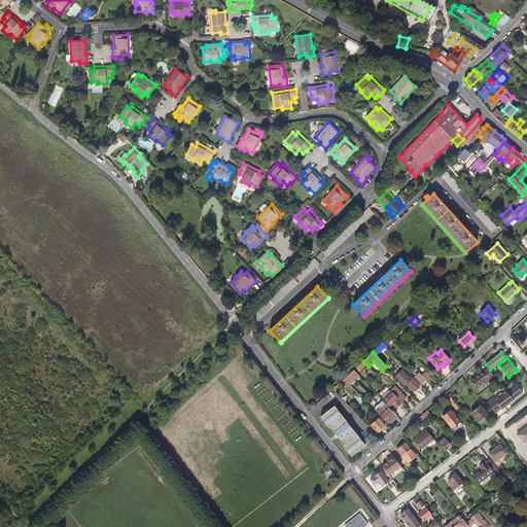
[(476,377),(470,381),(477,389),(493,376),(490,371),(488,369),(483,372),(476,377)]
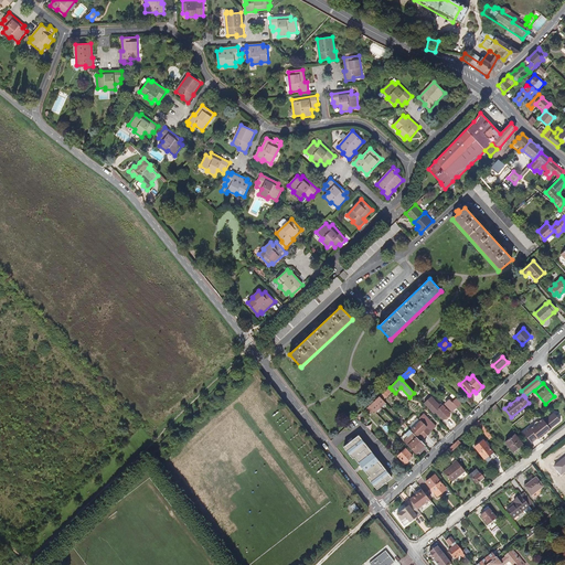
[(374,411),(375,413),(385,403),(380,396),(369,406),(374,411)]
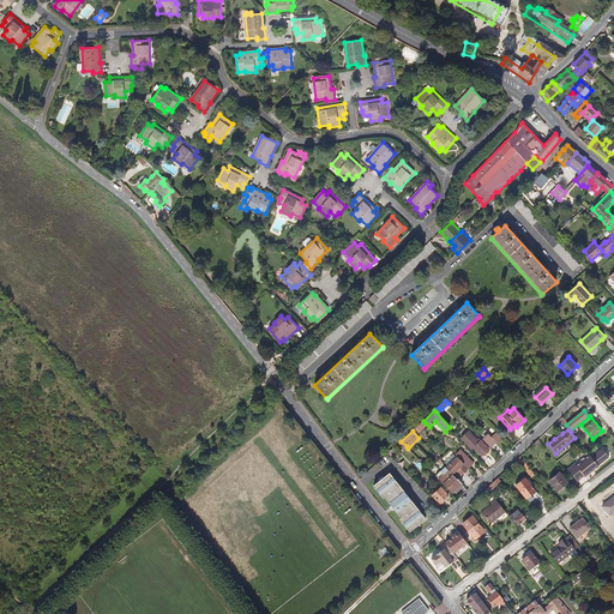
[(461,439),(471,450),(474,447),(482,456),(485,453),(486,456),(488,452),(487,451),(489,449),(481,440),(479,443),(475,439),(476,439),(469,432),(461,439)]
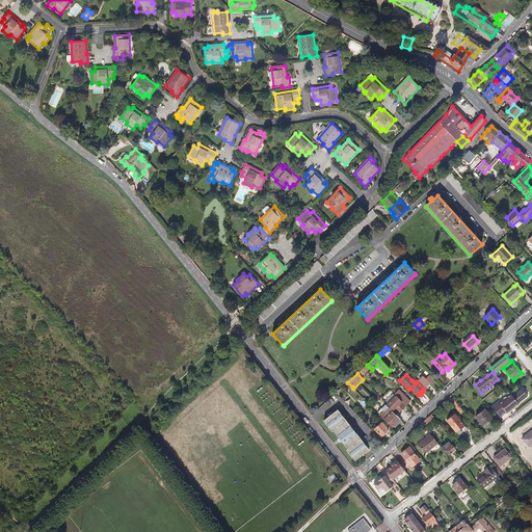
[(426,387),(433,380),(430,376),(426,379),(424,376),(420,380),(425,387),(425,386),(426,387)]
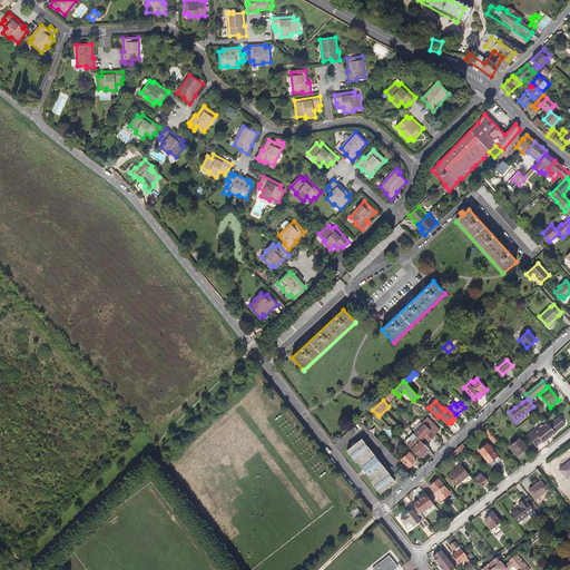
[(528,436),(536,446),(542,442),(543,443),(556,433),(556,432),(566,424),(559,416),(549,424),(548,422),(543,425),(541,425),(539,428),(539,429),(536,432),(534,431),(528,436)]
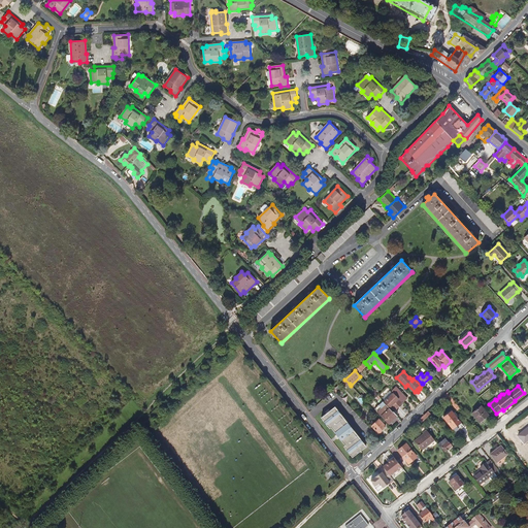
[(396,387),(392,391),(402,402),(406,399),(396,387)]
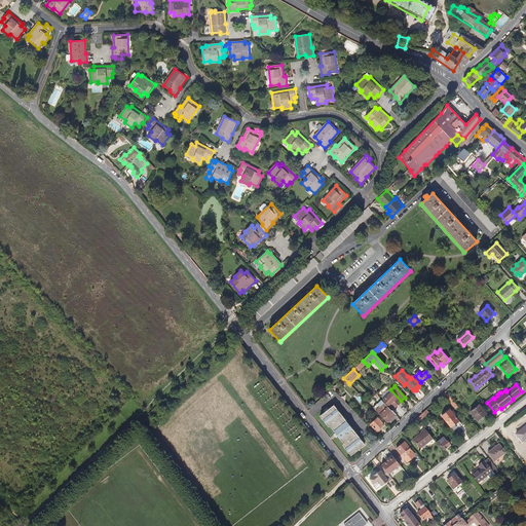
[(391,391),(382,401),(388,406),(389,405),(392,409),(401,402),(397,398),(398,398),(391,391)]
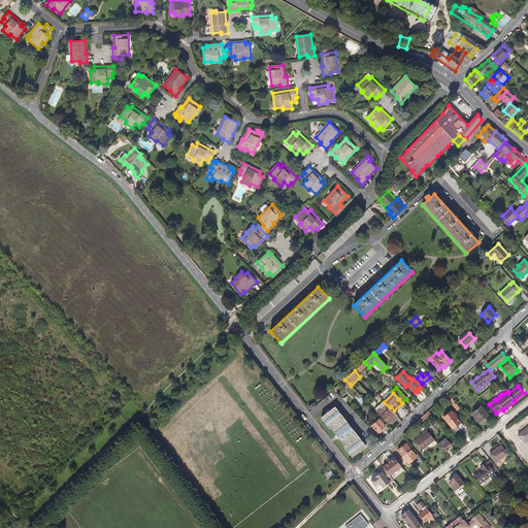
[(383,401),(375,408),(389,423),(393,419),(392,418),(395,414),(393,411),(393,413),(386,404),(386,405),(383,401)]
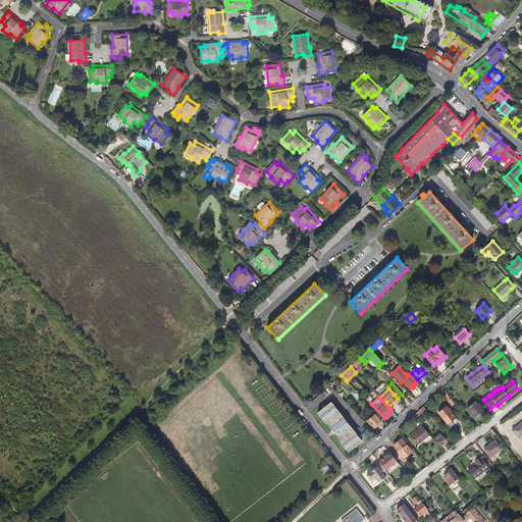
[(466,409),(474,418),(482,410),(475,401),(466,409)]
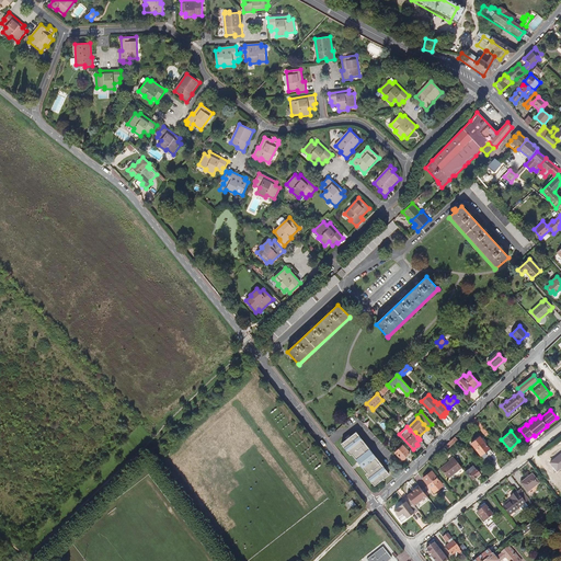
[(346,439),(341,444),(343,446),(347,453),(348,453),(350,455),(352,454),(356,459),(356,460),(357,462),(361,466),(363,468),(367,473),(365,474),(367,477),(371,483),(373,483),(374,485),(379,481),(384,479),(389,474),(356,432),(351,436),(346,439)]
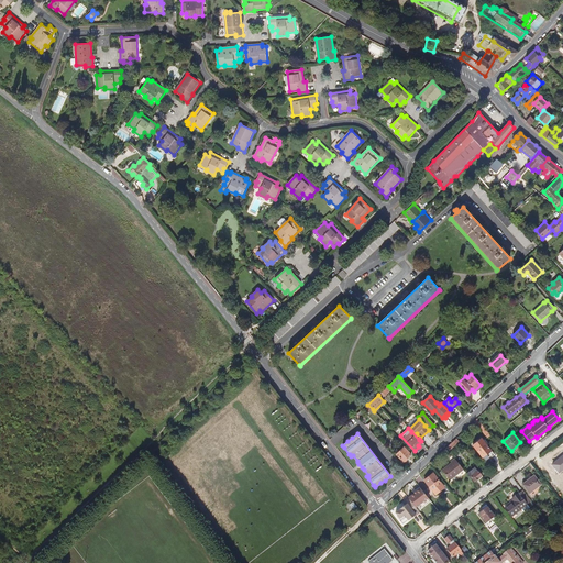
[(482,437),(473,444),(486,462),(494,456),(490,452),(493,451),(487,443),(484,440),(482,437)]
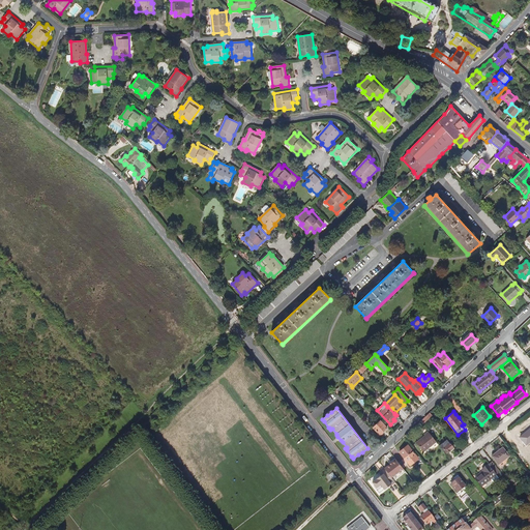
[(430,412),(420,421),(422,423),(432,415),(430,412)]
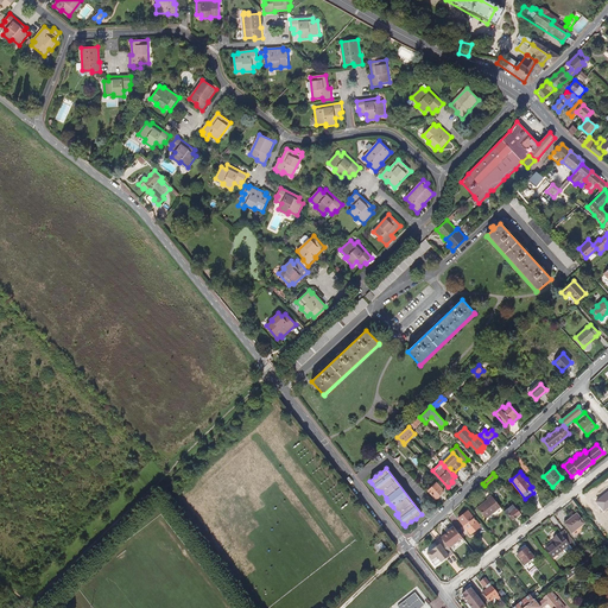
[(436,482),(428,491),(429,492),(429,493),(430,493),(436,499),(444,491),(441,487),(442,486),(439,483),(438,485),(436,482)]
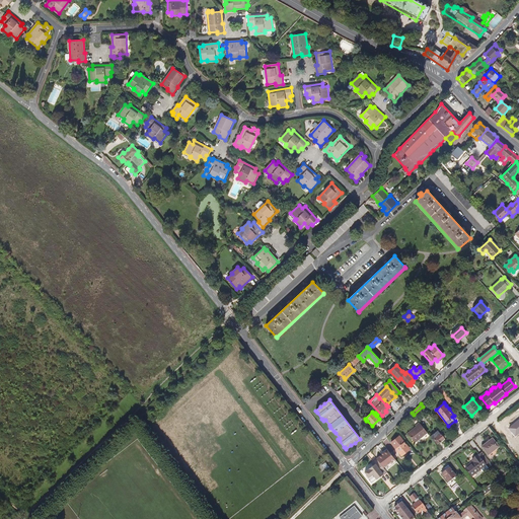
[(518,420),(509,428),(515,436),(518,432),(518,420)]
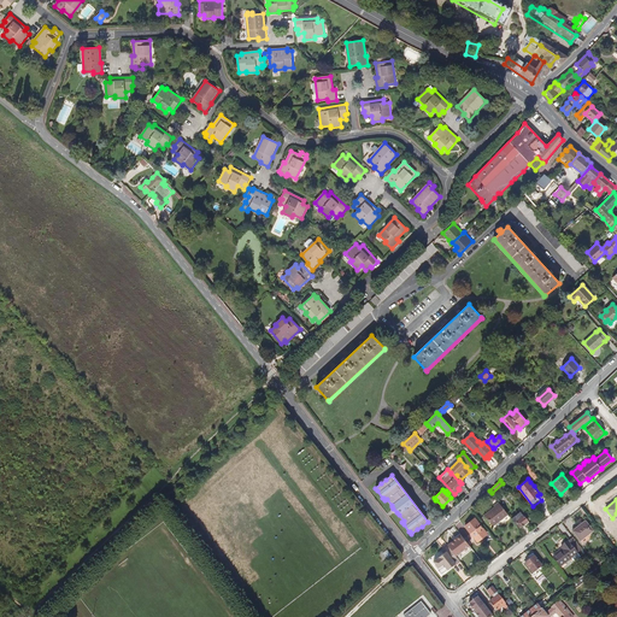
[(509,515),(499,503),(494,505),(495,506),(485,516),(493,527),(509,515)]
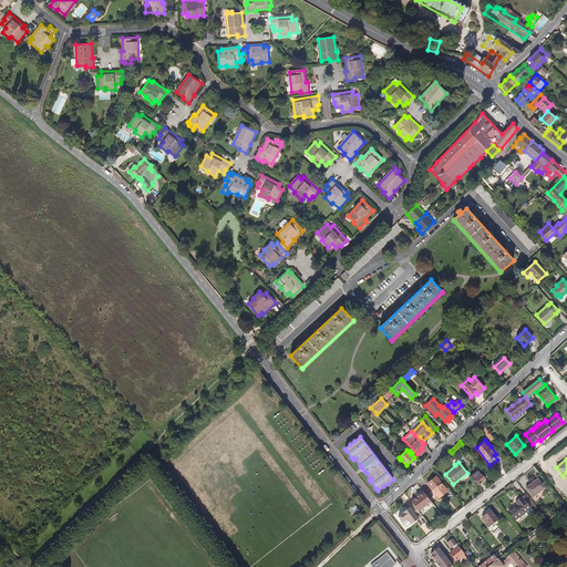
[(478,471),(470,477),(473,481),(474,480),(477,485),(478,484),(480,484),(482,482),(483,483),(485,481),(484,480),(485,478),(482,474),(478,471)]
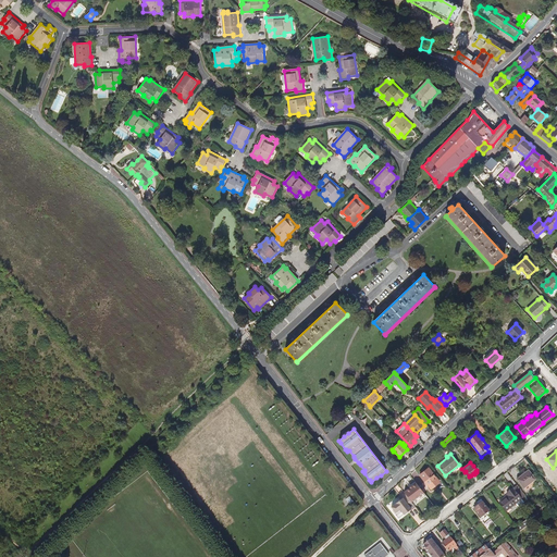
[(438,481),(429,468),(420,475),(431,490),(435,486),(434,485),(438,481)]
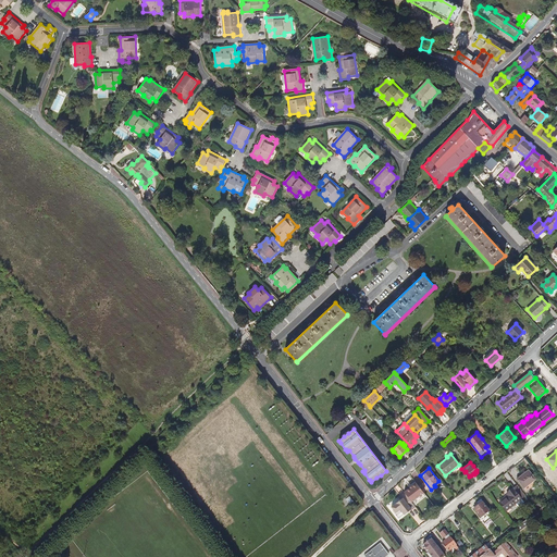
[(529,471),(518,480),(524,489),(535,480),(529,471)]
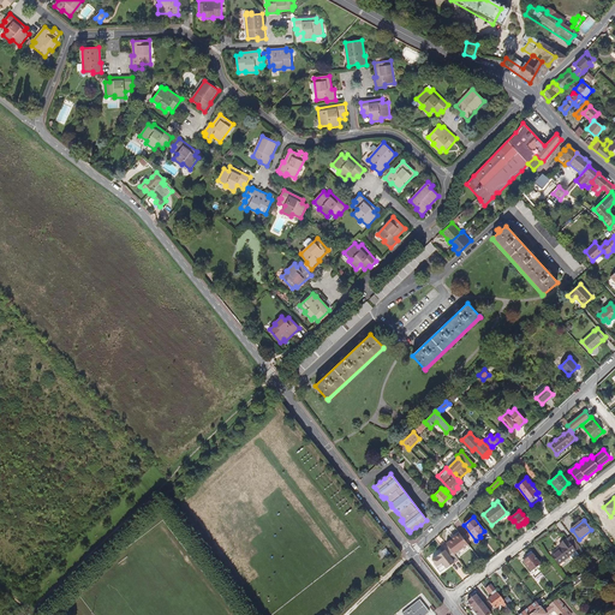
[(467,544),(459,533),(446,543),(447,544),(455,554),(467,544)]
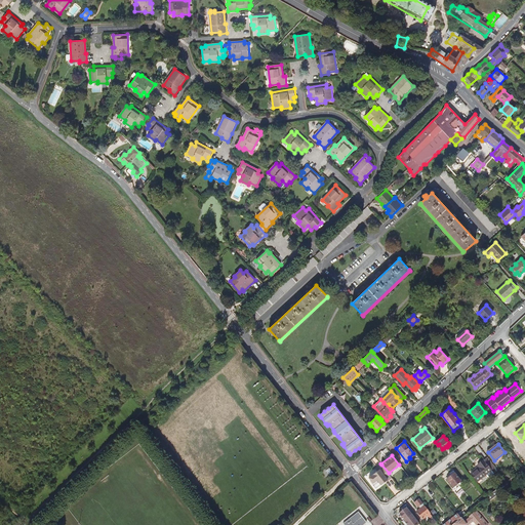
[(495,468),(489,459),(485,462),(483,460),(477,466),(479,467),(470,474),(477,482),(495,468)]
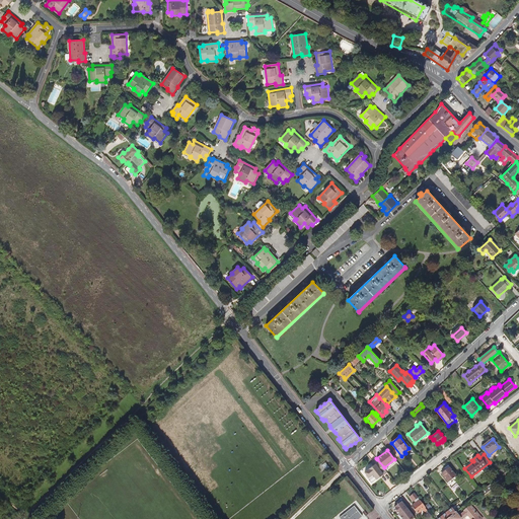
[(384,467),(377,459),(373,462),(375,464),(373,465),(365,472),(369,477),(373,474),(376,479),(383,474),(384,475),(387,472),(386,470),(384,467)]
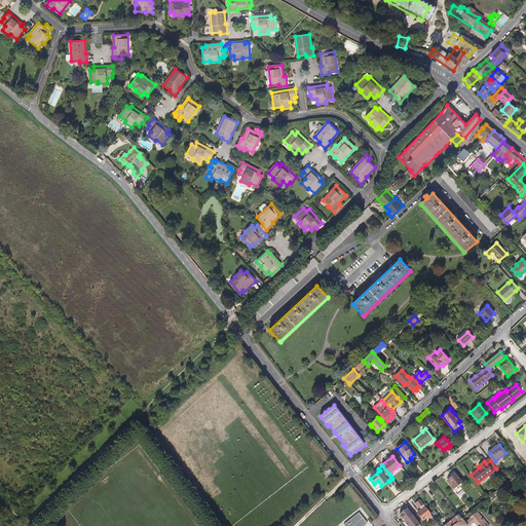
[(508,483),(505,485),(508,488),(513,484),(513,483),(522,476),(521,473),(508,483)]
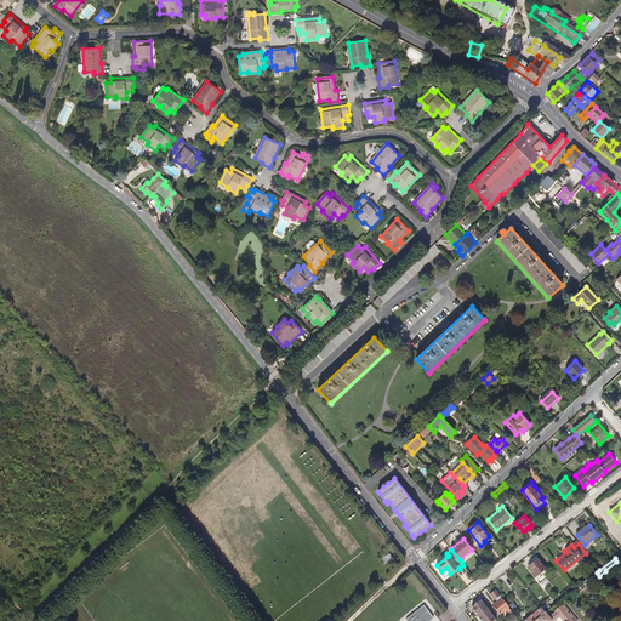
[(537,560),(528,568),(536,577),(545,570),(537,560)]
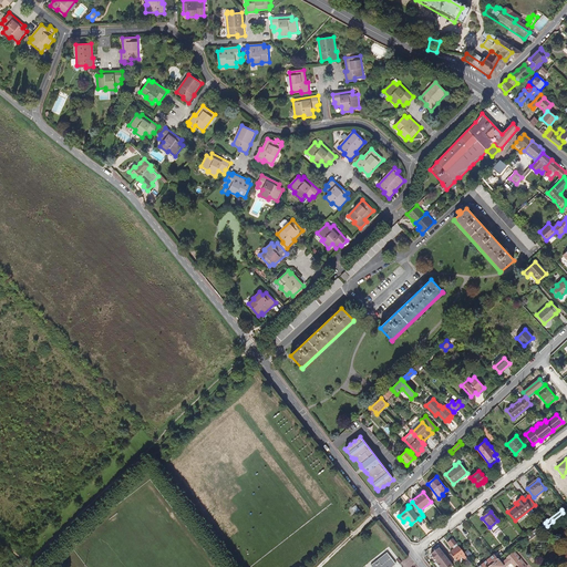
[(545,523),(525,537),(528,540),(547,526),(545,523)]
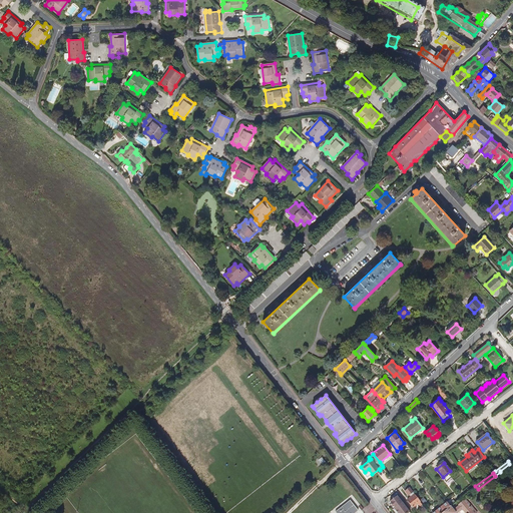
[(414,492),(410,487),(405,491),(409,496),(409,495),(411,497),(407,500),(413,507),(418,504),(420,506),(422,504),(420,502),(421,502),(413,492),(414,492)]
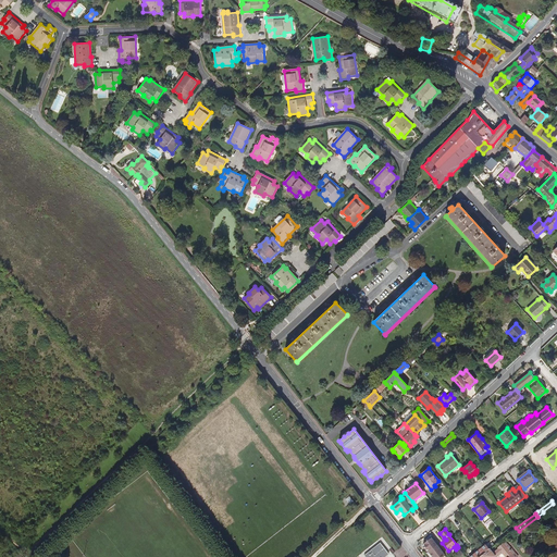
[(431,539),(423,544),(429,552),(428,552),(431,556),(444,556),(445,556),(431,539)]
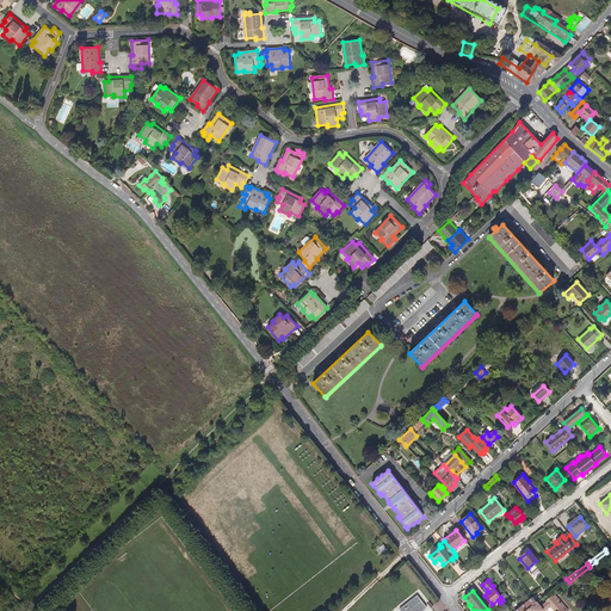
[(525,610),(542,610),(543,610),(549,606),(554,610),(566,610),(568,610),(555,594),(547,602),(547,603),(541,608),(536,603),(525,610)]
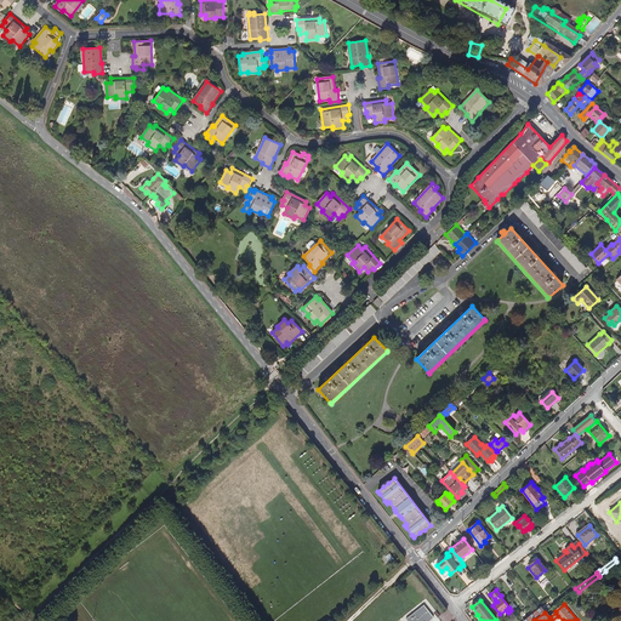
[(434,619),(425,605),(421,609),(422,610),(420,613),(417,611),(415,614),(416,615),(411,620),(410,617),(406,620),(408,620),(426,620),(429,619),(431,620),(434,619)]
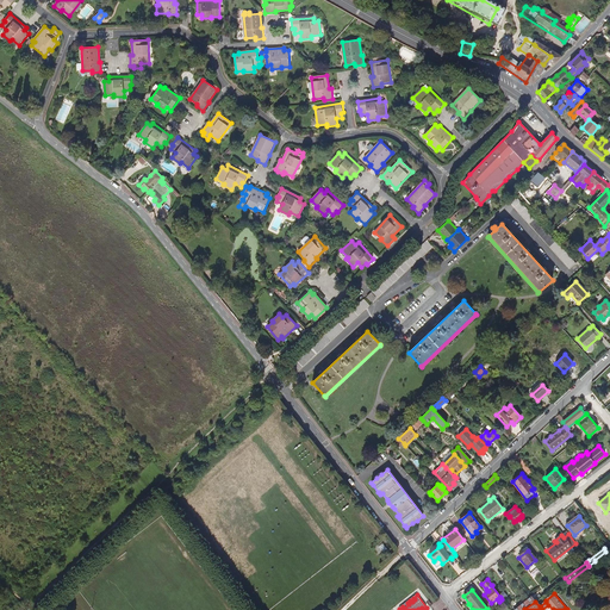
[(531,597),(515,609),(524,609),(535,602),(534,599),(531,597)]
